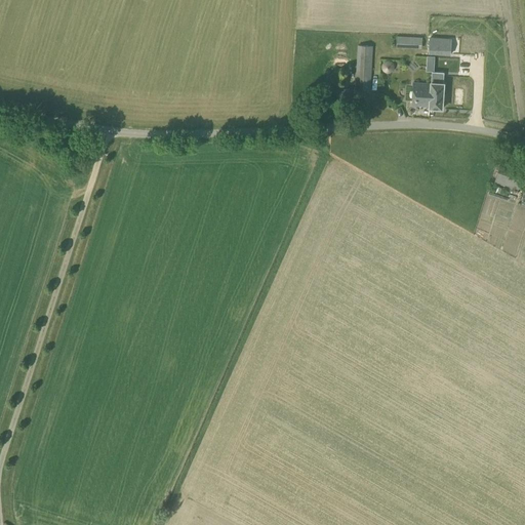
[(421,49),(422,38),(397,37),(396,48),(421,49)]
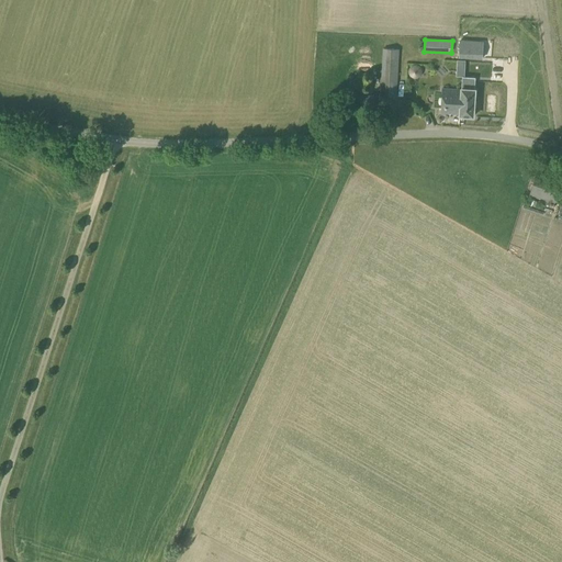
[(465,41),(464,54),(478,54),(478,56),(486,57),(487,42),(465,41)]
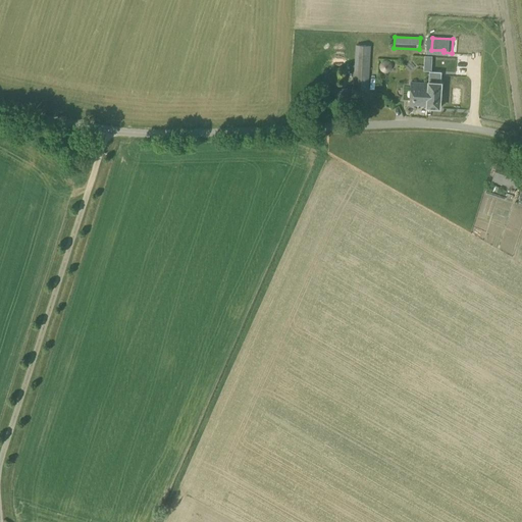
[(368,91),(370,46),(355,45),(353,90),(368,91)]
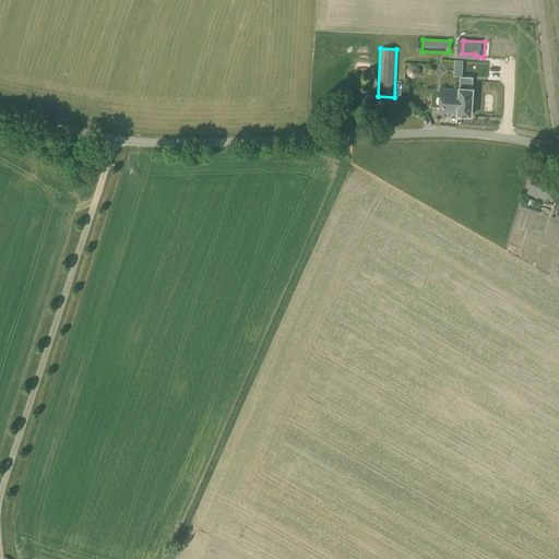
[(439,88),(438,113),(456,114),(458,114),(458,116),(470,117),(471,91),(459,90),(439,88)]
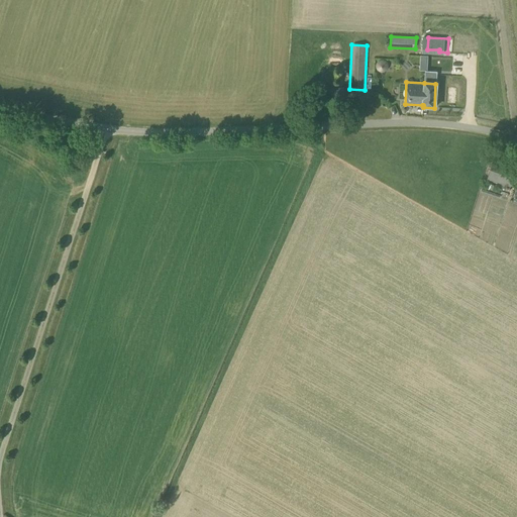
[(325,109),(341,108),(340,84),(325,85),(325,109)]
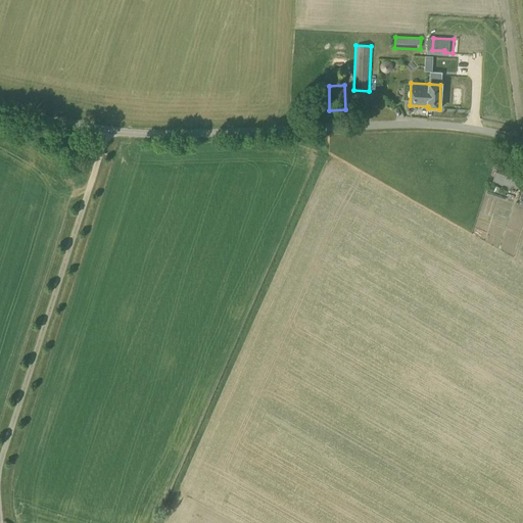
[(516,189),(522,173),(497,165),(492,182),(516,189)]
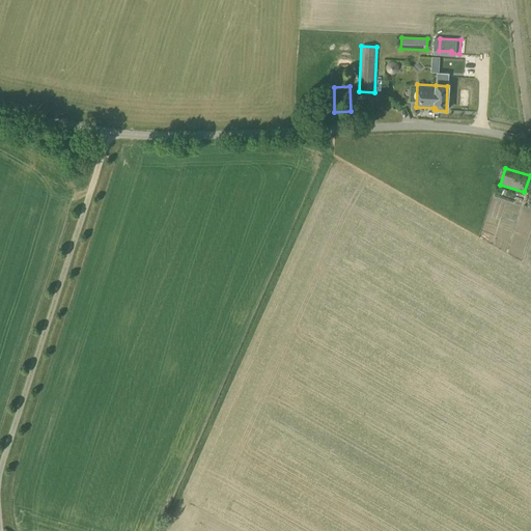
All buildings are outlined.
